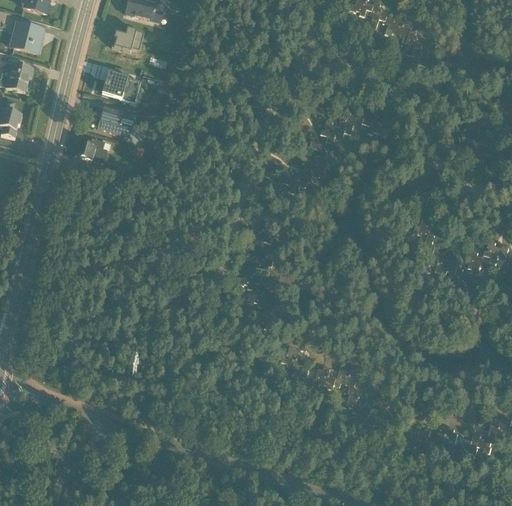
[(22,0),(21,6),(48,14),(52,0),(22,0)]
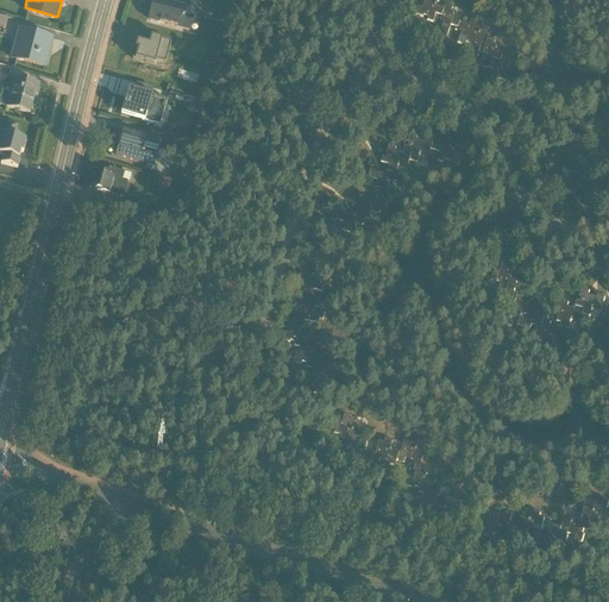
[(154,0),(149,16),(189,26),(193,13),(184,11),(187,5),(171,0),(154,0)]
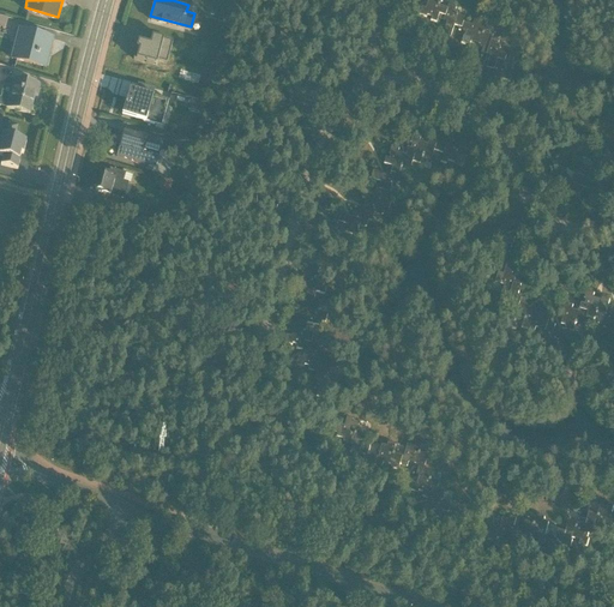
[(420,4),(417,10),(429,13),(428,18),(434,19),(437,16),(445,18),(441,30),(450,31),(452,22),(458,23),(457,25),(464,28),(463,32),(470,34),(469,37),(479,41),(479,43),(481,44),(481,48),(485,49),(485,50),(488,52),(485,64),(492,66),(491,71),(494,71),(491,84),(498,85),(501,73),(509,76),(511,67),(501,64),(507,47),(495,43),(498,37),(491,35),(492,31),(483,29),(486,20),(479,18),(480,14),(474,13),(471,20),(462,18),(463,13),(452,11),(455,2),(447,1),(446,4),(438,1),(438,0),(426,0),(425,5),(420,4)]
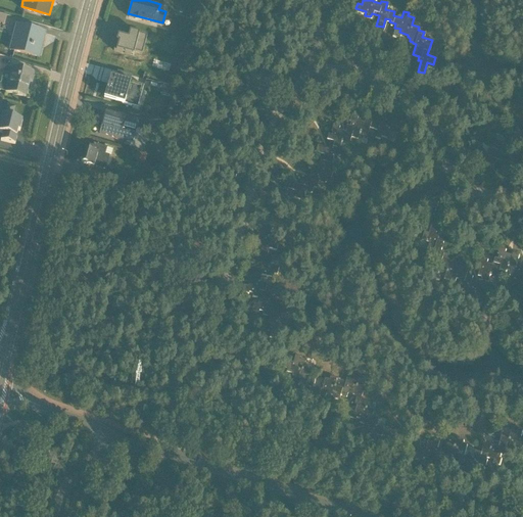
[(9,47),(39,55),(47,28),(17,19),(9,47)]
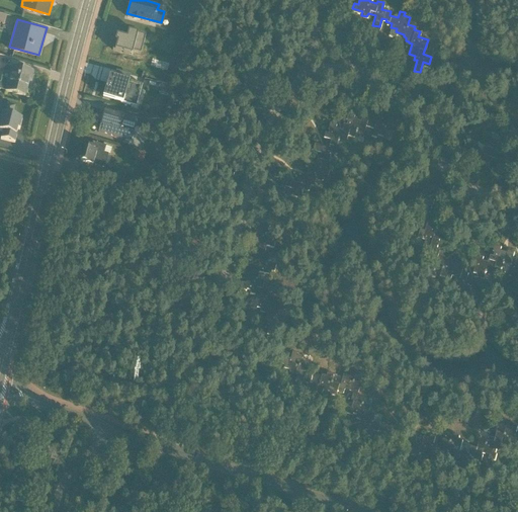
[(133,49),(140,51),(145,32),(127,27),(125,34),(116,32),(111,47),(132,52),(133,49)]
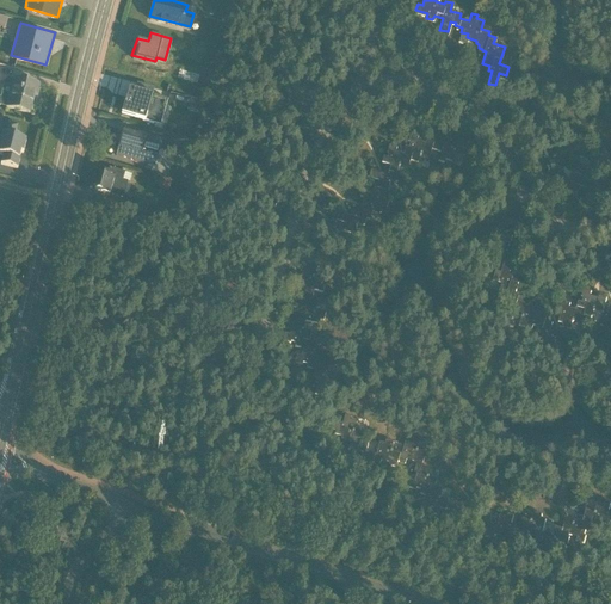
[(211,68),(203,66),(199,76),(208,80),(211,68)]
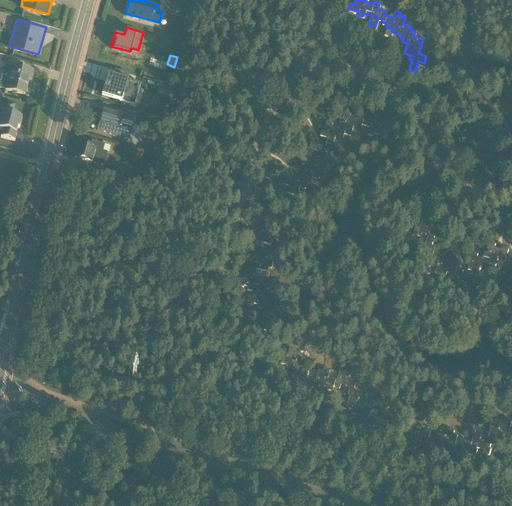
[(0,76),(0,84),(24,92),(28,79),(30,80),(33,69),(5,61),(0,76)]
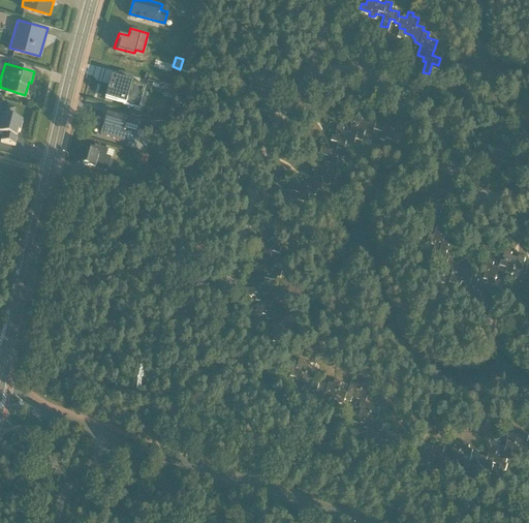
[(111,73),(104,96),(137,105),(144,84),(130,80),(132,73),(118,69),(116,75),(111,73)]
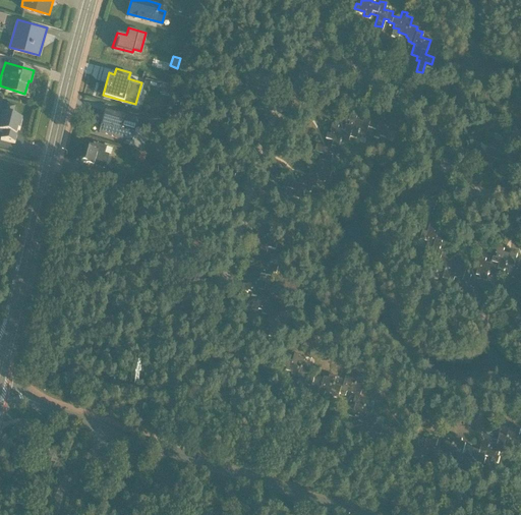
[(105,107),(98,129),(131,138),(137,117),(105,107)]
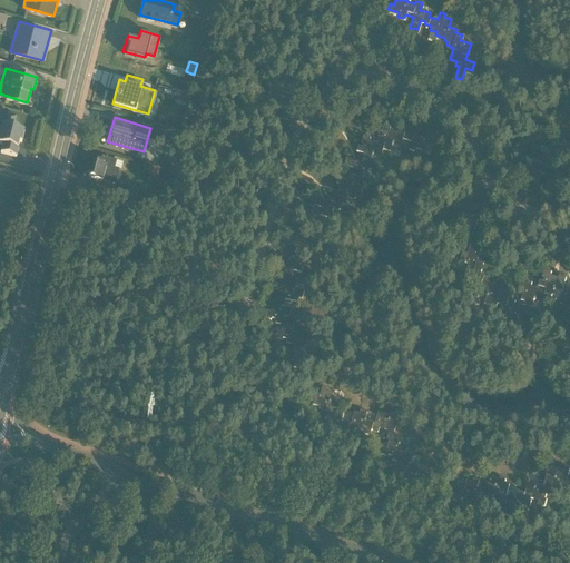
[(296,200),(294,208),(304,210),(302,218),(311,221),(314,210),(330,215),(332,205),(342,208),(346,193),(354,195),(355,189),(360,190),(362,185),(354,183),(356,174),(360,175),(363,165),(370,167),(372,159),(369,158),(371,151),(379,154),(381,147),(387,149),(391,140),(400,144),(402,137),(410,139),(408,146),(414,148),(414,146),(421,147),(423,139),(432,141),(435,129),(428,127),(426,128),(419,126),(418,128),(410,125),(409,128),(403,127),(402,129),(396,128),(395,130),(389,128),(390,125),(382,122),(380,130),(381,130),(380,134),(376,132),(375,140),(367,139),(369,135),(362,132),(360,139),(362,139),(361,144),(356,142),(355,148),(359,149),(356,158),(345,155),(343,161),(353,165),(352,170),(349,169),(346,176),(344,175),(342,181),(338,180),(335,189),(333,189),(332,191),(327,190),(325,198),(314,195),(313,201),(308,200),(307,204),(296,200)]
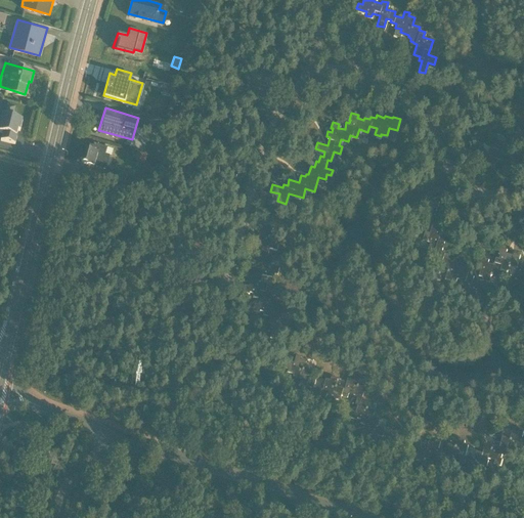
[(80,144),(76,158),(79,158),(78,159),(81,160),(81,159),(104,166),(108,153),(111,153),(113,146),(93,141),(92,143),(89,142),(88,147),(80,144)]
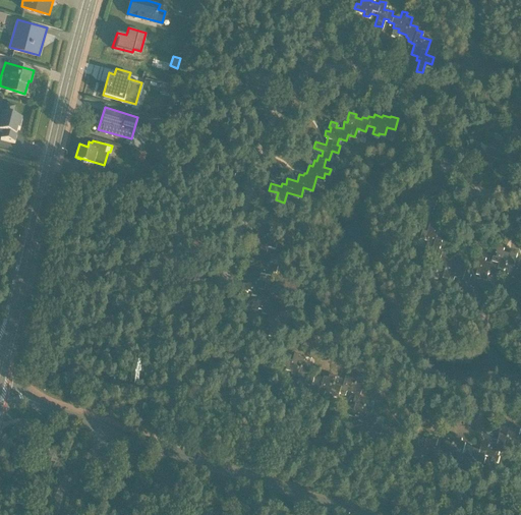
[(146,151),(136,148),(133,157),(143,159),(146,151)]
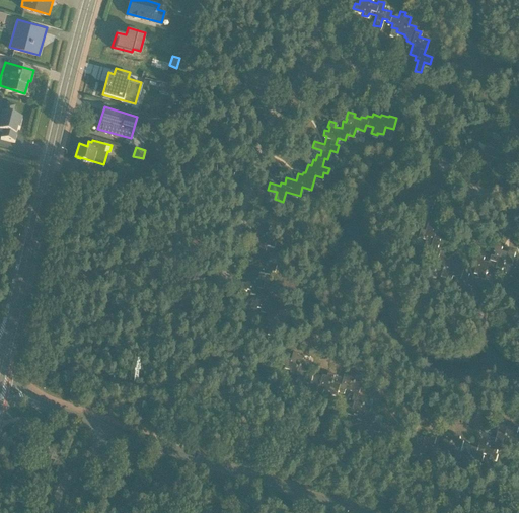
[(125,169),(110,165),(106,179),(121,184),(125,169)]
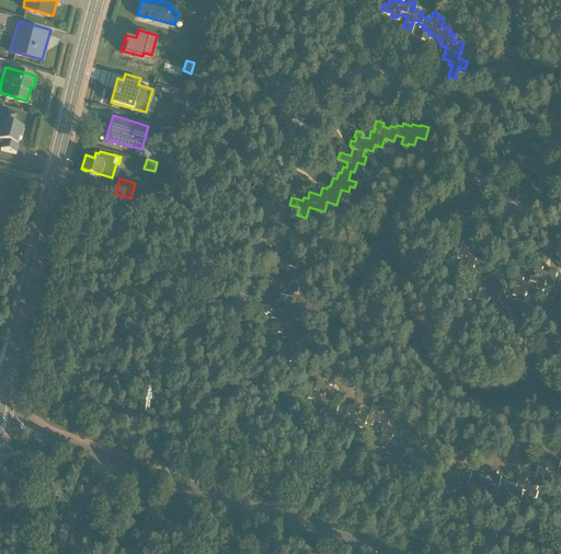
[(158,197),(140,192),(137,200),(156,206),(158,197)]
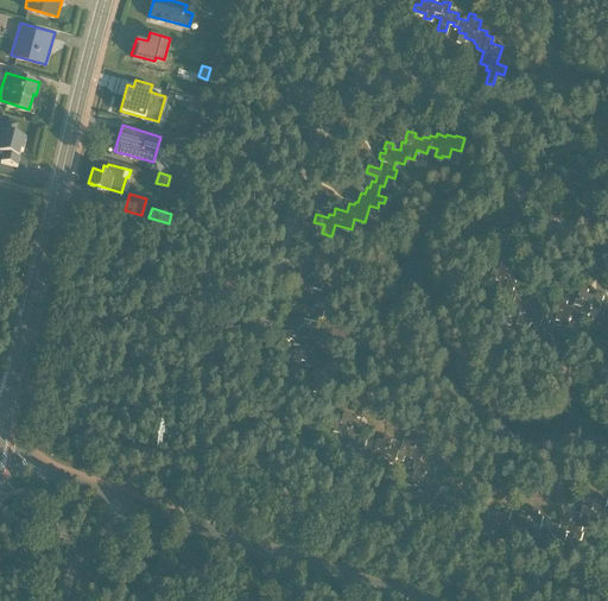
[(483,220),(481,228),(488,229),(485,240),(501,245),(498,257),(501,257),(499,267),(492,265),(488,276),(500,279),(495,295),(506,298),(504,304),(511,307),(511,310),(519,312),(517,321),(523,323),(521,327),(529,329),(531,320),(542,323),(538,336),(543,337),(542,341),(550,343),(553,335),(561,337),(565,324),(567,324),(569,316),(578,318),(581,310),(588,312),(590,304),(601,307),(597,320),(602,321),(601,326),(607,327),(607,304),(607,301),(602,298),(605,292),(595,290),(593,292),(588,291),(589,286),(581,284),(578,292),(580,292),(578,297),(576,296),(574,304),(567,303),(568,298),(559,296),(557,304),(559,305),(556,317),(561,318),(559,322),(558,322),(558,324),(549,322),(550,317),(543,315),(543,314),(537,312),(538,309),(532,307),(532,303),(523,301),(523,298),(520,297),(521,292),(513,290),(517,278),(514,277),(514,273),(506,271),(510,259),(508,258),(511,252),(521,254),(524,246),(512,244),(514,234),(510,233),(510,232),(498,228),(500,220),(495,219),(494,223),(483,220)]
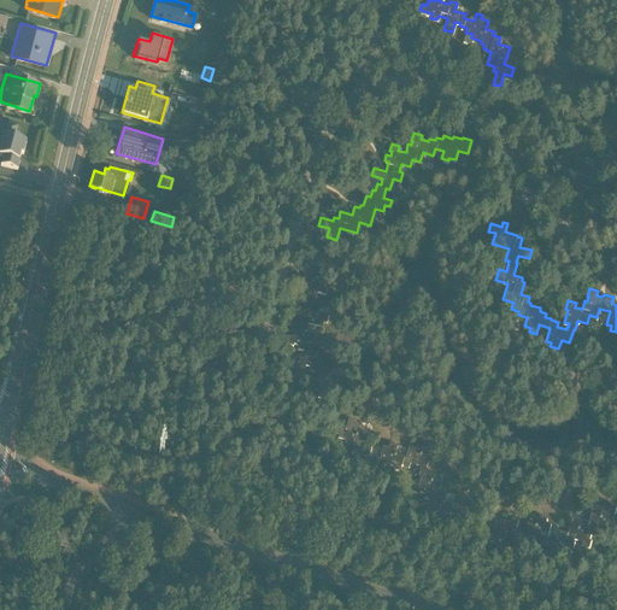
[(287,334),(286,340),(299,344),(298,347),(303,349),(303,347),(305,347),(304,356),(299,355),(297,363),(304,364),(305,363),(310,364),(309,368),(316,370),(312,385),(318,386),(316,394),(327,397),(329,387),(338,389),(339,383),(336,383),(339,375),(329,373),(330,364),(323,362),(325,353),(317,352),(319,342),(311,340),(313,332),(305,330),(307,320),(321,323),(322,318),(327,320),(328,312),(318,310),(321,300),(315,298),(317,289),(325,292),(327,287),(323,286),(325,277),(317,275),(319,267),(304,262),(301,270),(304,271),(301,282),(304,282),(303,291),(306,292),(305,298),(306,298),(305,305),(307,305),(305,314),(301,312),(299,320),(293,317),(291,327),(293,327),(292,334),(287,334)]
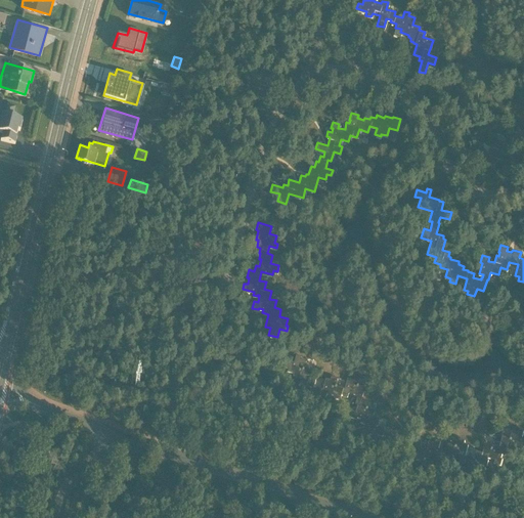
[(285,357),(282,365),(287,367),(286,370),(293,372),(292,374),(300,376),(298,384),(301,384),(300,388),(298,387),(296,394),(303,396),(304,392),(310,394),(310,396),(317,398),(318,395),(324,397),(325,393),(339,396),(338,401),(343,402),(344,399),(345,399),(348,390),(354,392),(353,395),(355,395),(354,401),(356,402),(354,409),(351,408),(349,416),(355,417),(356,416),(360,417),(359,420),(366,422),(364,428),(360,427),(358,433),(365,435),(366,433),(370,434),(369,437),(375,438),(376,435),(383,437),(381,447),(387,449),(390,440),(396,441),(398,433),(389,431),(391,424),(384,423),(384,426),(375,423),(377,416),(372,414),(374,407),(364,405),(366,397),(361,396),(363,385),(356,383),(358,375),(352,373),(351,377),(346,375),(344,386),(335,383),(337,376),(330,374),(329,378),(324,376),(321,387),(313,385),(315,377),(309,376),(310,371),(307,370),(308,368),(303,365),(305,358),(299,357),(300,353),(295,352),(293,359),(285,357)]
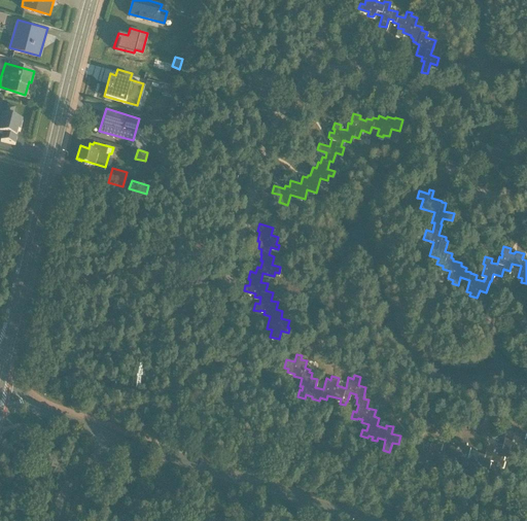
[(218,369),(204,375),(208,386),(222,380),(218,369)]
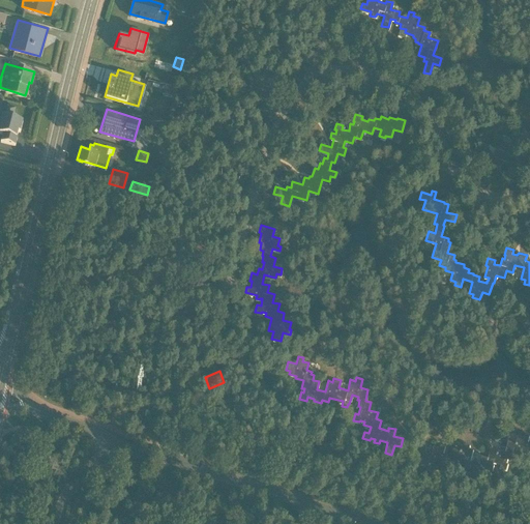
[(423,447),(420,461),(428,462),(429,460),(437,462),(437,460),(443,461),(444,459),(450,460),(450,458),(457,460),(457,458),(464,459),(463,463),(469,464),(468,470),(474,471),(474,470),(481,472),(481,475),(488,477),(490,470),(489,469),(490,466),(493,466),(494,460),(500,461),(499,465),(507,467),(508,460),(506,459),(507,456),(510,457),(512,449),(528,453),(529,449),(529,448),(529,440),(528,440),(529,432),(524,431),(524,433),(518,432),(516,439),(507,437),(506,443),(499,441),(498,448),(490,446),(488,454),(480,452),(478,460),(471,458),(474,445),(469,444),(470,441),(463,439),(462,446),(452,444),(450,452),(443,449),(445,441),(440,440),(439,443),(432,441),(431,448),(423,447)]
